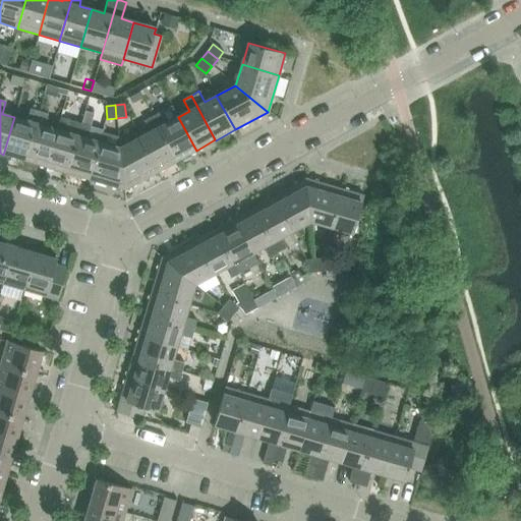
[(24,161),(39,111),(31,109),(26,121),(14,117),(3,155),(24,161)]
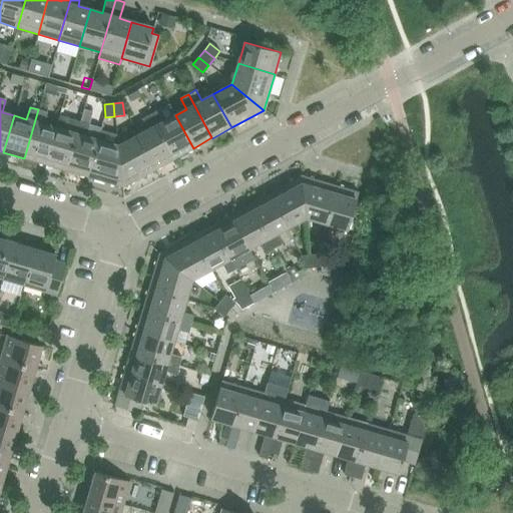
[(24,158),(45,164),(55,127),(43,124),(47,112),(38,109),(24,158)]
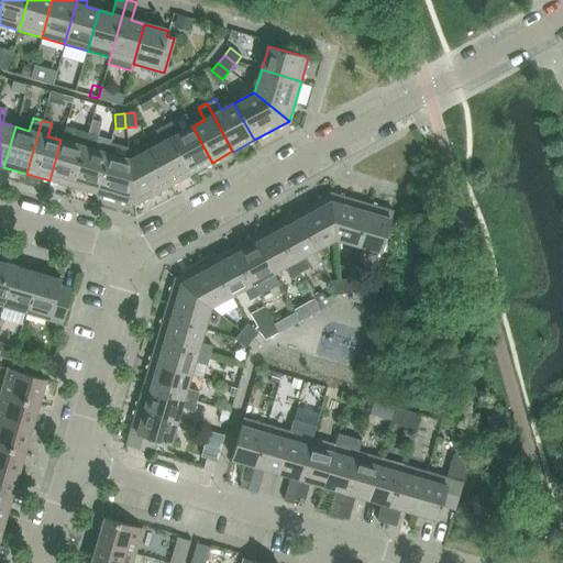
[(174,121),(165,125),(191,174),(212,163),(192,127),(180,133),(174,121)]
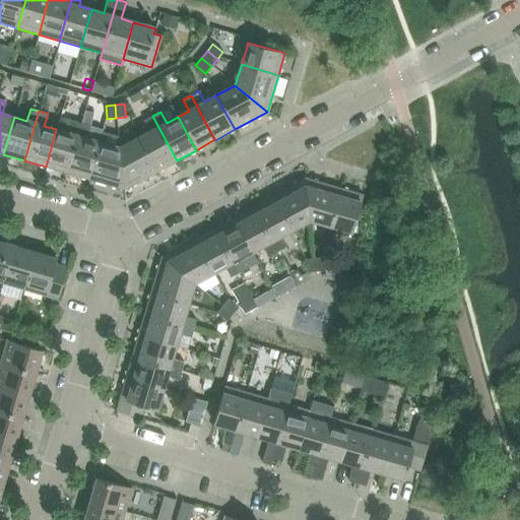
[(150,131),(139,137),(157,172),(177,160),(152,116),(144,120),(150,131)]
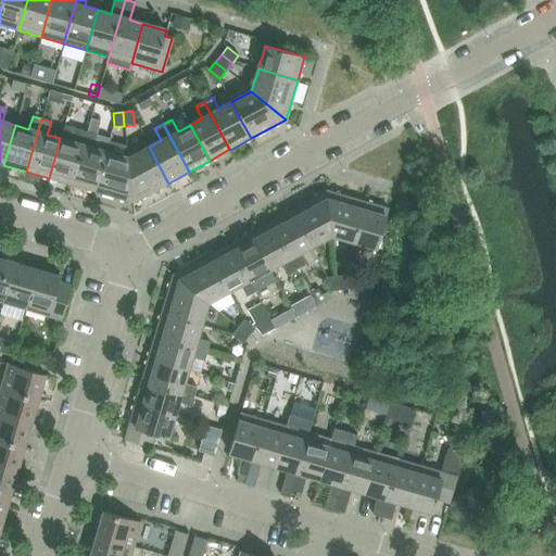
[(60,138),(49,178),(71,185),(87,133),(64,126),(60,138)]
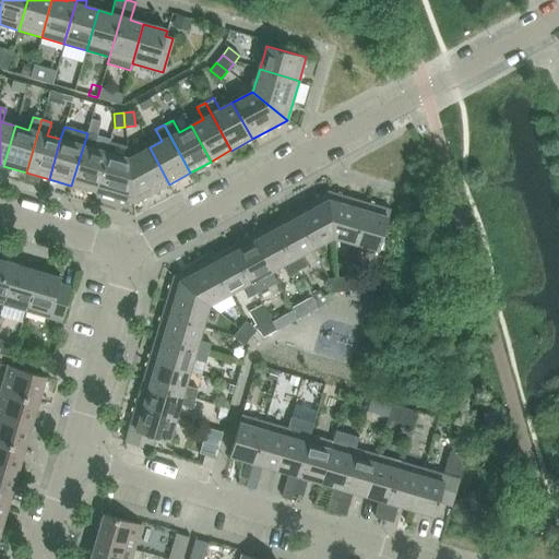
[(71,186),(94,192),(106,153),(93,149),(96,135),(87,133),(71,186)]
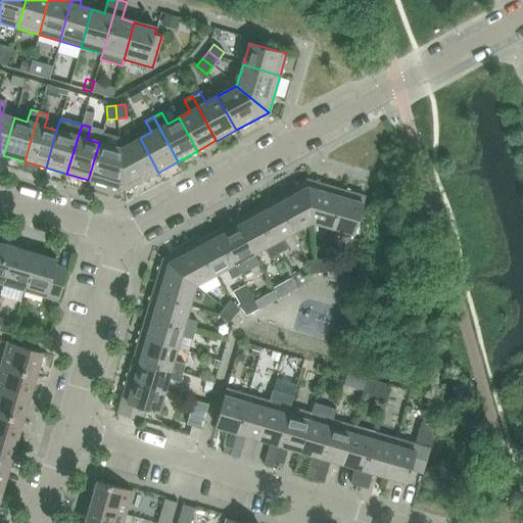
[(121,149),(125,191),(158,173),(140,138),(121,149)]
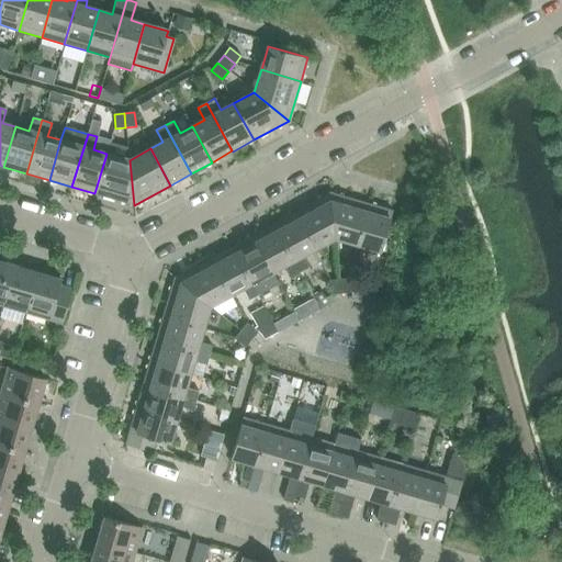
[(94,193),(134,205),(130,160),(107,154),(94,193)]
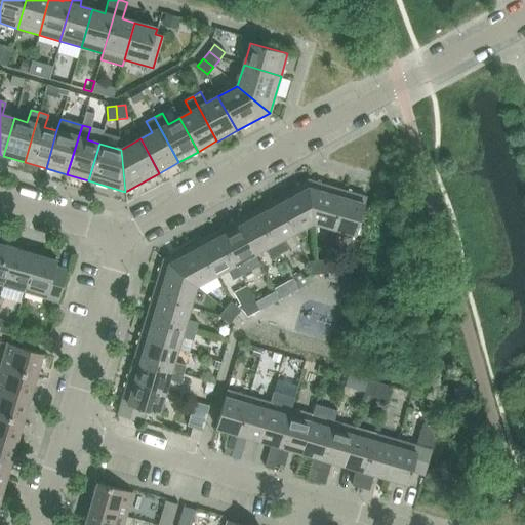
[(274,199),(292,233),(312,223),(308,180),(274,199)]
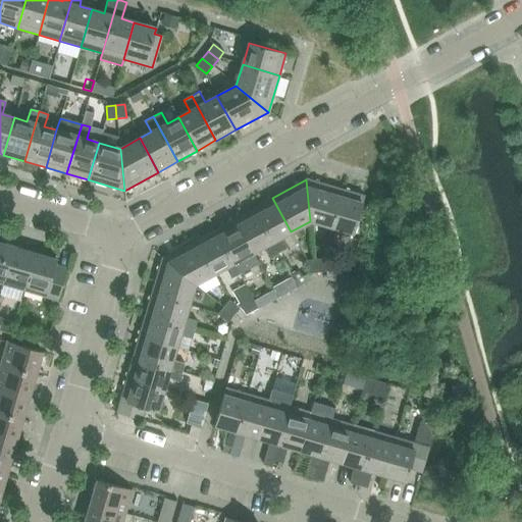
[(306,179),(310,221),(331,227),(343,190),(306,179)]
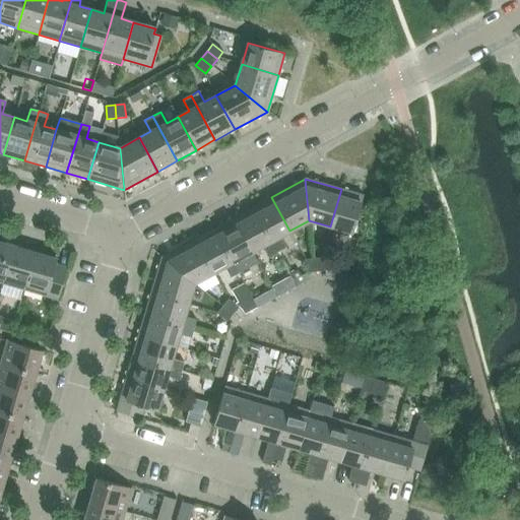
[(341,189),(330,226),(352,233),(363,195),(341,189)]
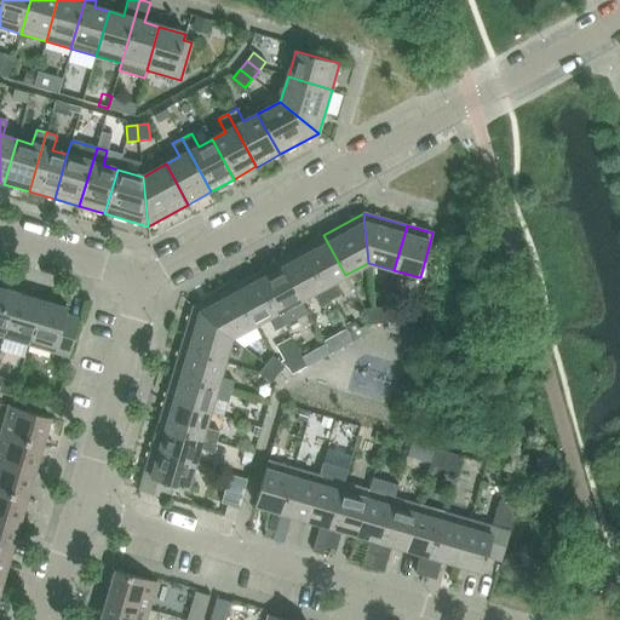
[(300,247),(329,300),(339,296),(332,282),(345,275),(323,235),(300,247)]
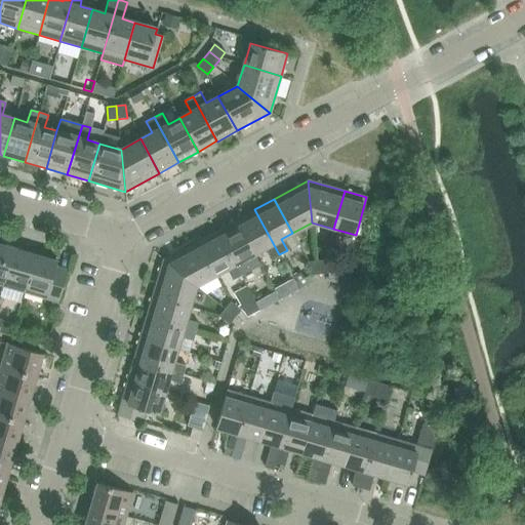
[(235,219),(253,254),(266,248),(271,259),(279,254),(254,209),(235,219)]
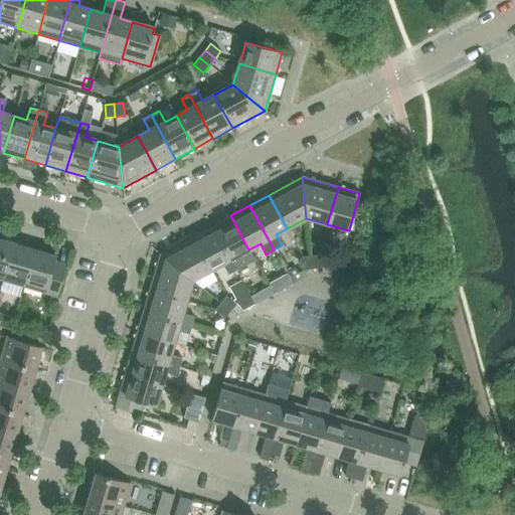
[(211,226),(235,271),(243,267),(237,255),(248,249),(230,215),(211,226)]
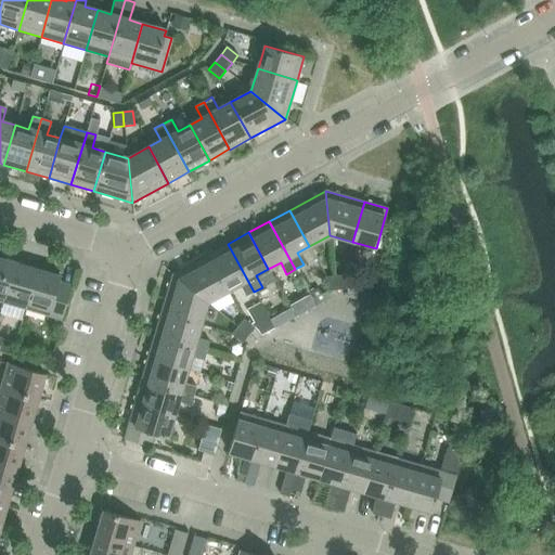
[(228,244),(207,255),(228,291),(240,284),(245,296),(254,292),(228,244)]
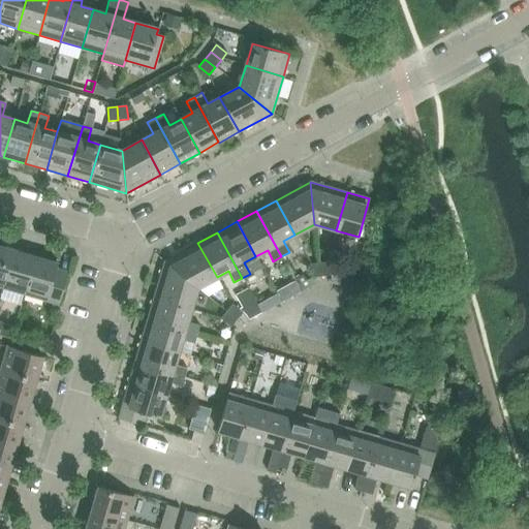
[(3,242),(0,241),(0,287),(2,288),(13,250),(2,247),(3,242)]
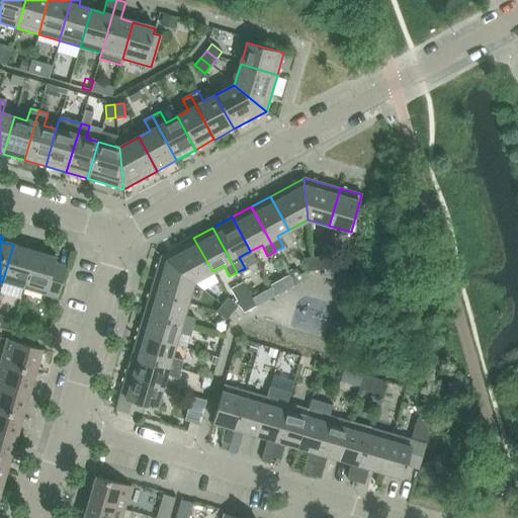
[(161,256),(193,282),(212,271),(193,238),(161,256)]
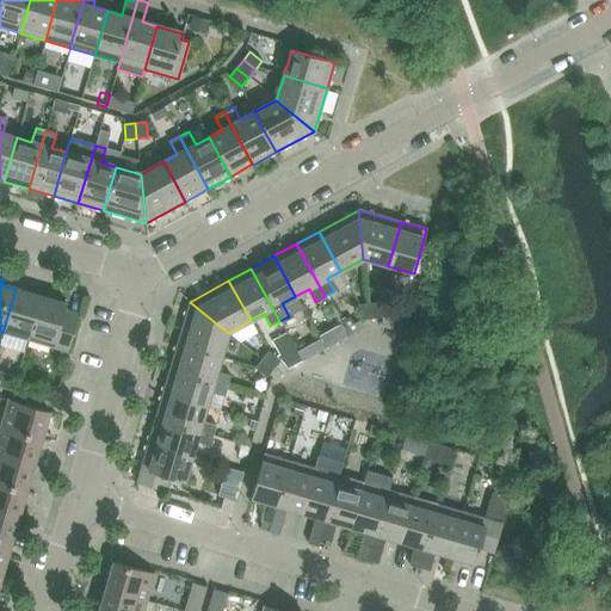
[(2,333),(28,340),(42,291),(31,288),(29,292),(16,289),(2,333)]
